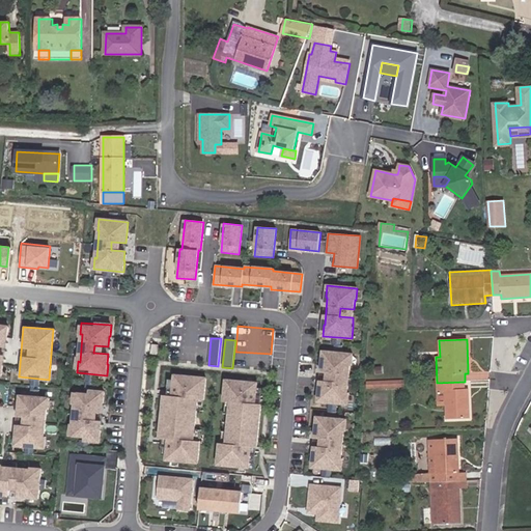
[(350,375),(351,366),(352,366),(353,355),(323,352),(322,363),(323,363),(320,390),(318,390),(317,401),(347,404),(348,393),(347,393),(348,384),(335,382),(336,374),(350,375)]
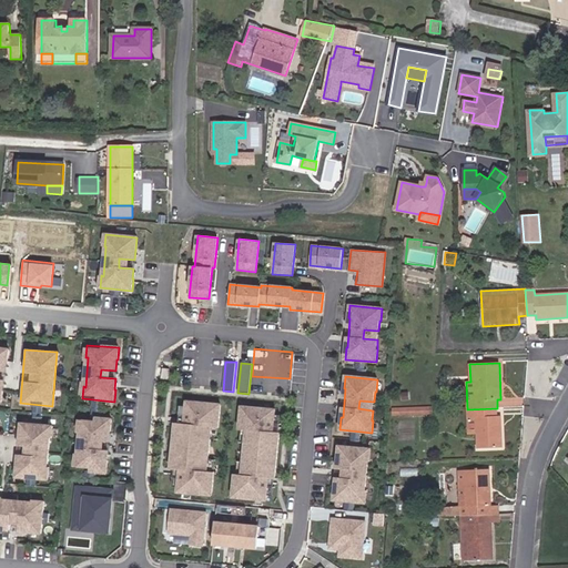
[(184,424),(179,423),(174,469),(181,469),(179,492),(212,495),(214,472),(208,472),(212,427),(219,427),(221,405),(186,401),(184,424)]
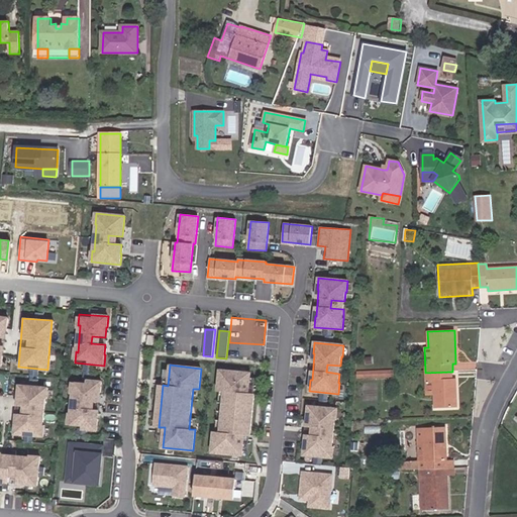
[(250,436),(254,394),(248,393),(250,373),(219,371),(218,391),(223,392),(220,432),(214,431),(212,452),(242,455),(244,435),(250,436)]
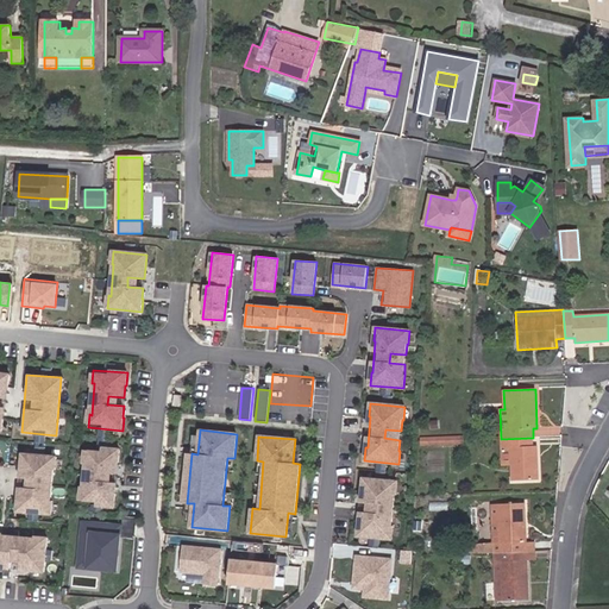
[(539,479),(538,446),(533,446),(533,438),(501,439),(502,466),(512,465),(513,481),(539,479)]
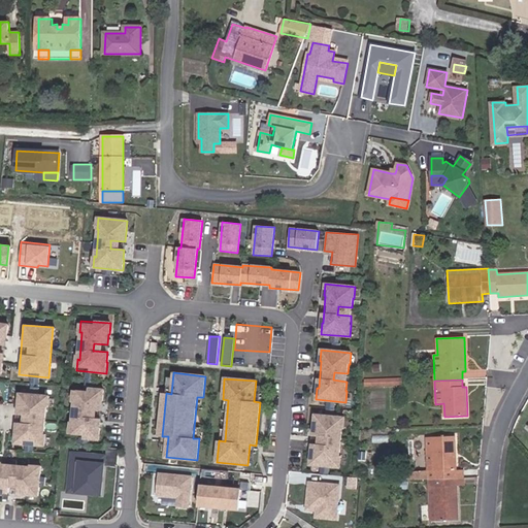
[(100,410),(101,401),(102,401),(103,390),(73,387),(72,398),(74,398),(71,426),(70,425),(69,436),(98,439),(99,428),(100,419),(86,417),(87,409),(100,410)]
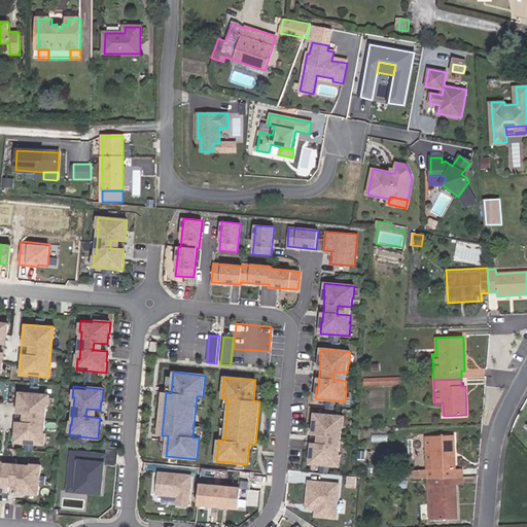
[(47,395),(16,393),(12,442),(43,444),(47,395)]
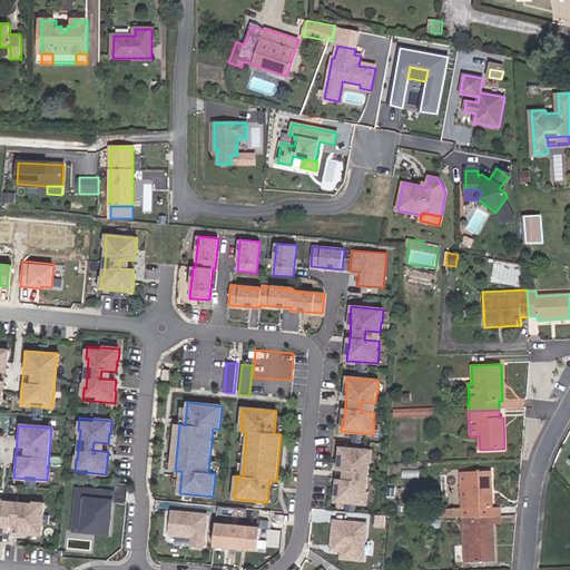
[(369,473),(370,463),(371,463),(372,451),(340,448),(338,460),(340,460),(337,490),(335,489),(334,502),(366,504),(367,492),(366,492),(367,482),(353,480),(354,472),(369,473)]
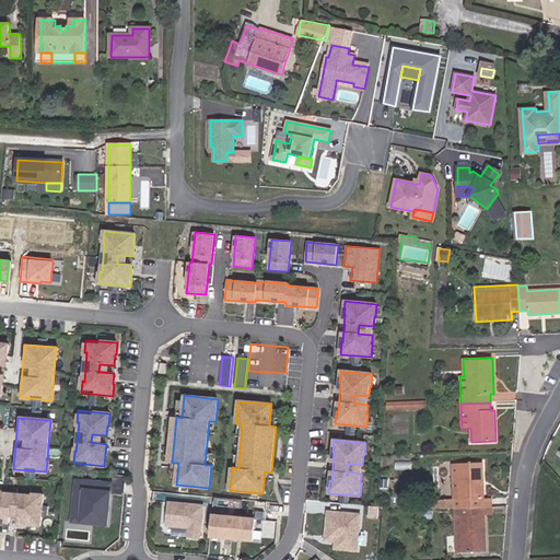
[(485,499),(482,463),(452,464),(453,500),(444,500),(444,509),(455,509),(481,508),(480,499),(485,499)]
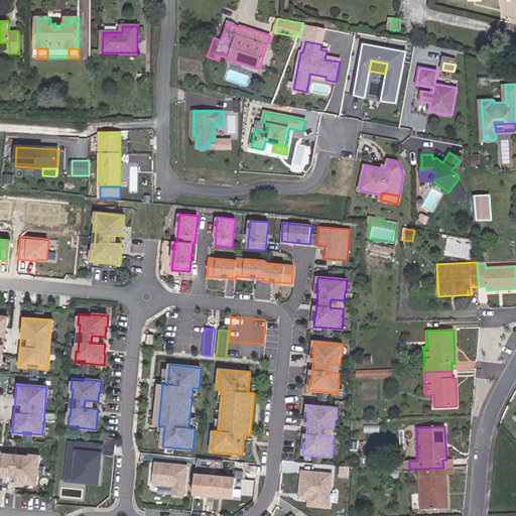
[(74,482),(78,443),(70,442),(66,481),(74,482)]
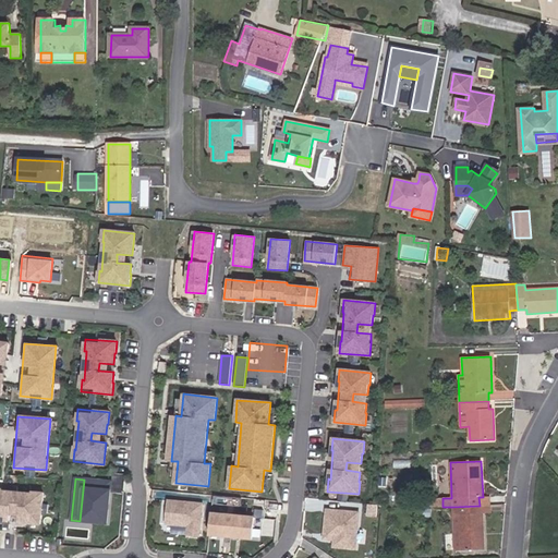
[(107,523),(108,510),(104,510),(105,505),(108,506),(110,482),(84,480),(80,521),(107,523)]
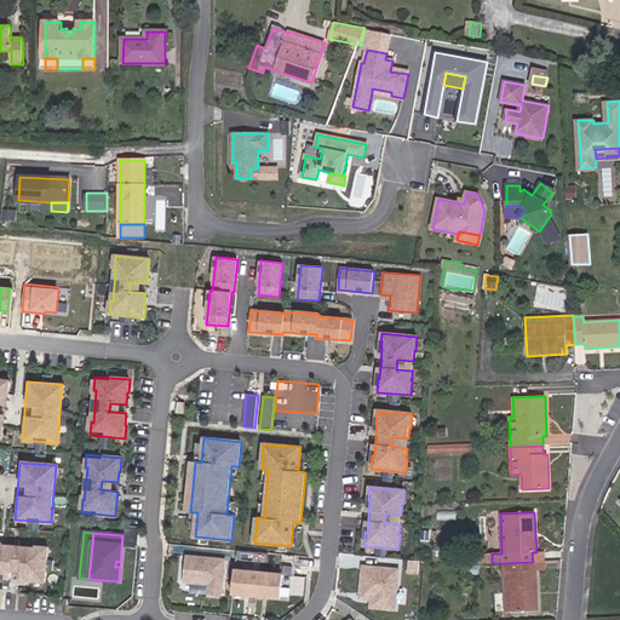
[(49,547),(0,543),(0,579),(45,583),(49,547)]
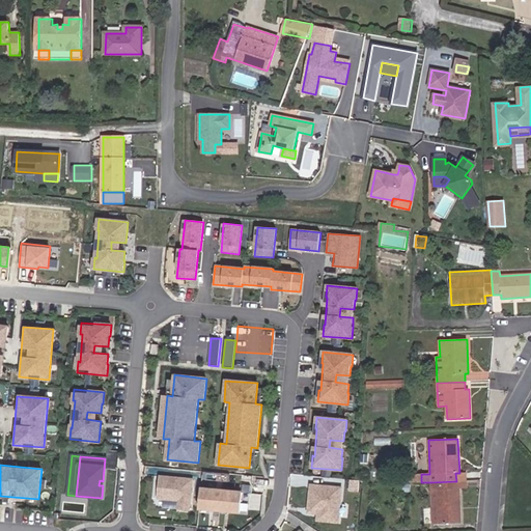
[(467,480),(466,472),(459,473),(455,473),(456,481),(467,480)]
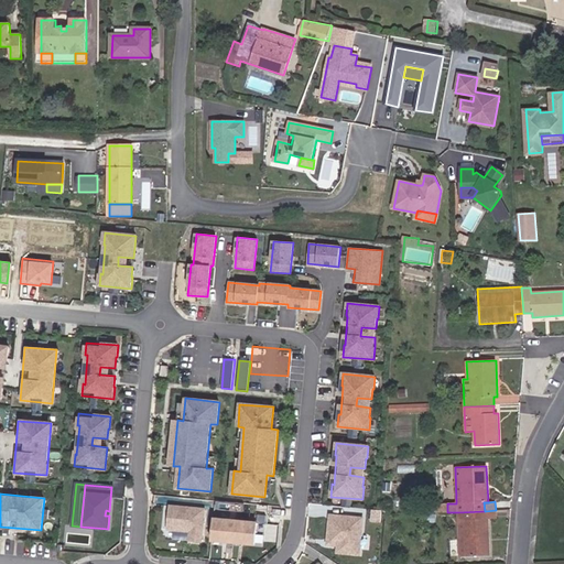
[(205,510),(169,507),(167,530),(186,532),(185,542),(202,543),(205,510)]
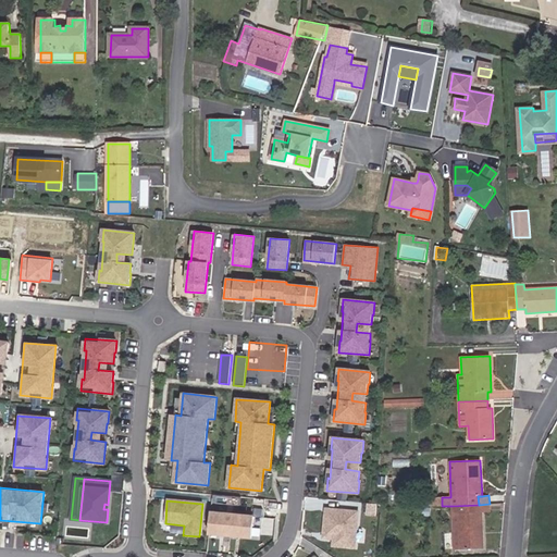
[(490,512),(490,504),(479,505),(479,514),(483,514),(490,512)]
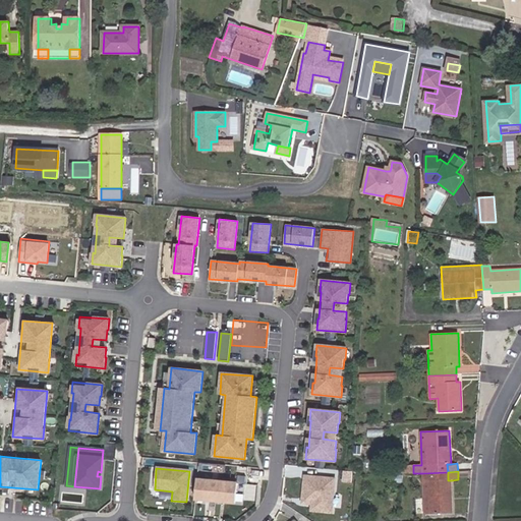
[(453,513),(452,480),(448,480),(448,472),(423,473),(424,515),(453,513)]
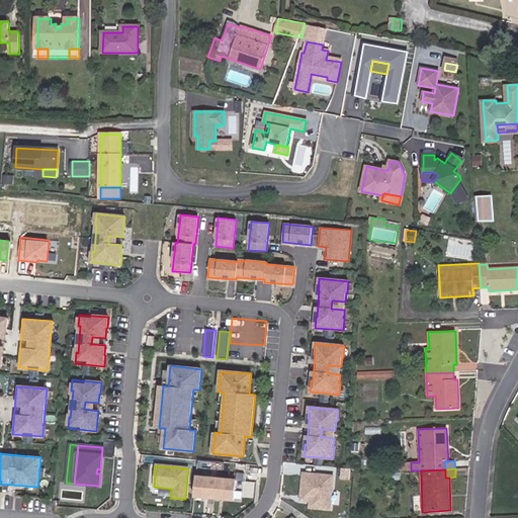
[(333,477),(304,473),(300,500),(309,501),(308,507),(330,509),(333,477)]
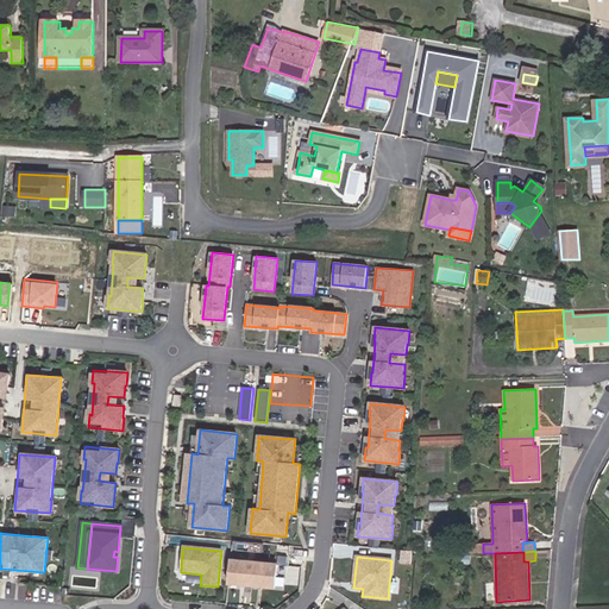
[(231,560),(228,584),(275,589),(277,565),(231,560)]
